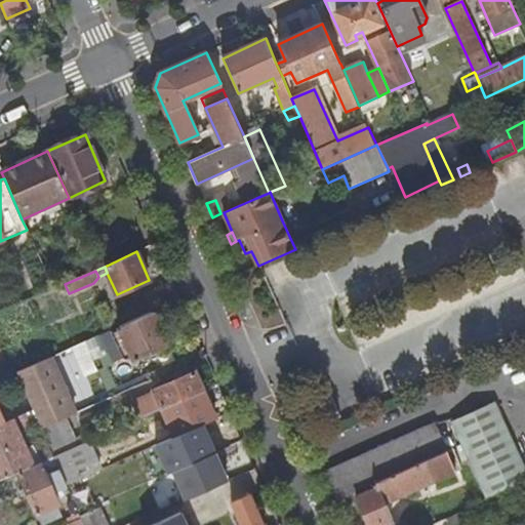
[(173,282),(145,295),(153,312),(180,299),(173,282)]
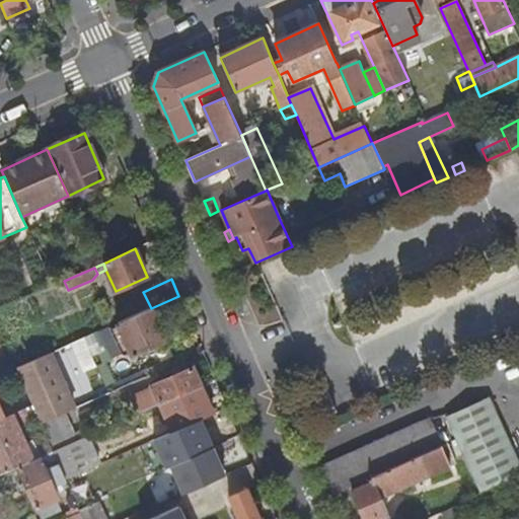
[(118,323),(132,355),(132,356),(164,342),(157,327),(158,326),(151,308),(118,323)]
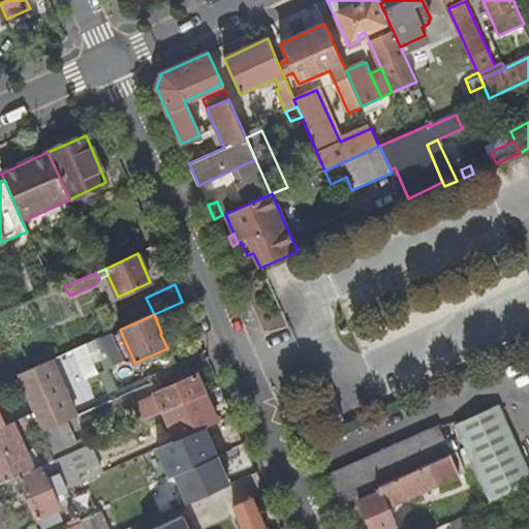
[(99,338),(110,362),(118,358),(119,361),(120,362),(122,363),(124,364),(126,364),(128,364),(130,364),(132,363),(134,362),(120,330),(99,338)]
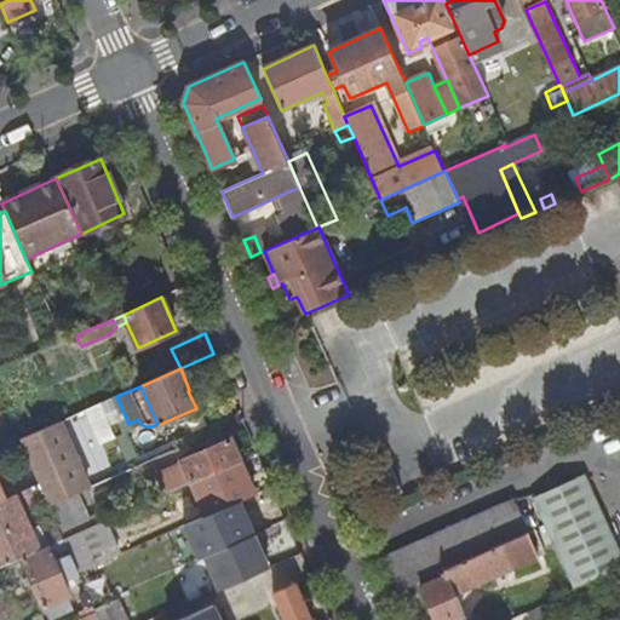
[(19,440),(40,484),(50,506),(62,501),(90,488),(61,422),(19,440)]
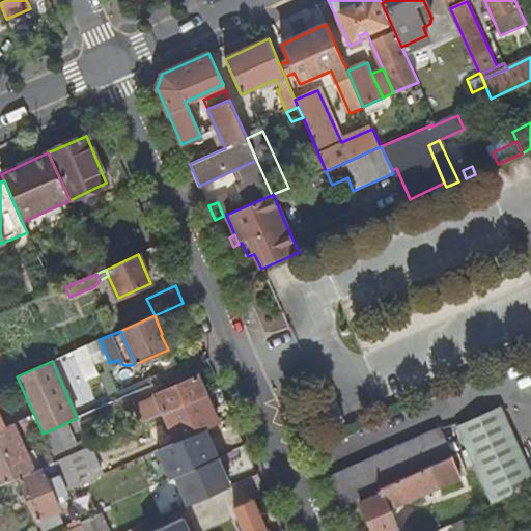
[(5,378),(23,419),(34,415),(17,376),(14,369),(8,371),(10,375),(5,378)]
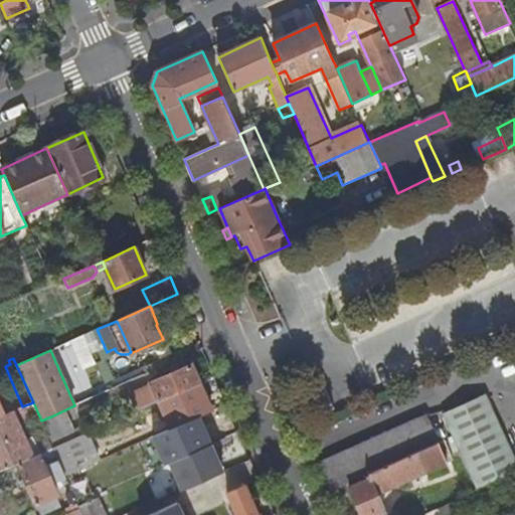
[(151,383),(151,385),(130,394),(137,409),(157,399),(158,401),(199,383),(191,365),(151,383)]
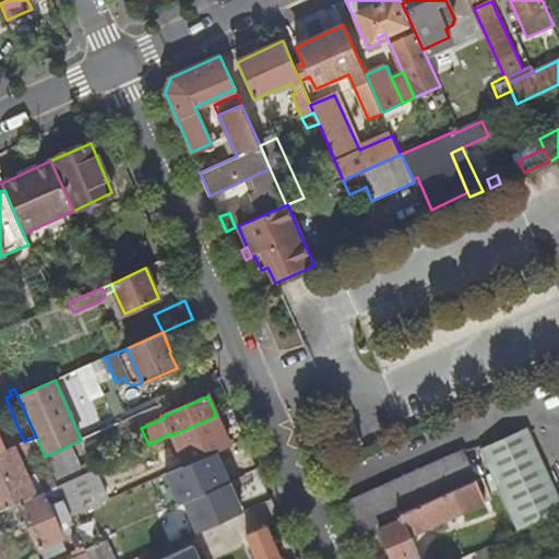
[(216,416),(171,436),(157,442),(161,450),(176,443),(181,455),(225,436),(216,416)]
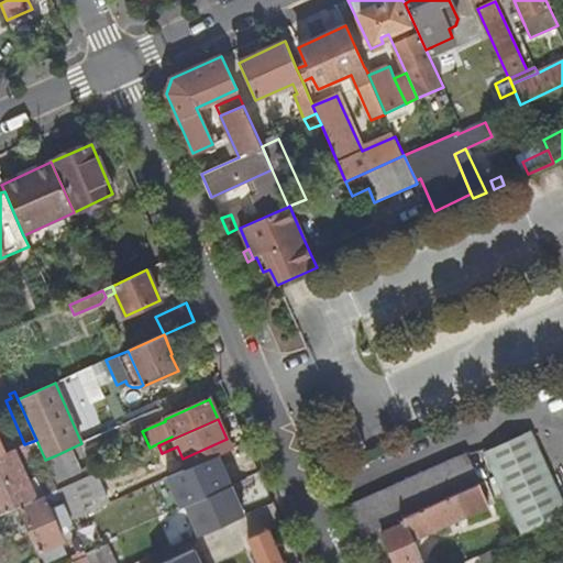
[(562,499),(533,430),(484,452),(520,534),(562,517),(562,499)]
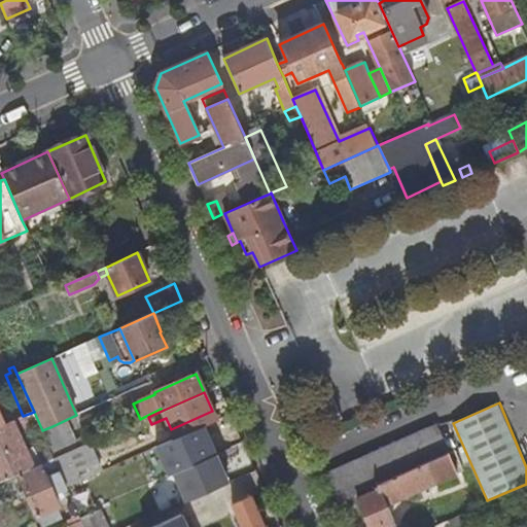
[(0,425),(0,481),(18,473),(55,457),(42,430),(34,412),(23,416),(3,424),(0,425)]
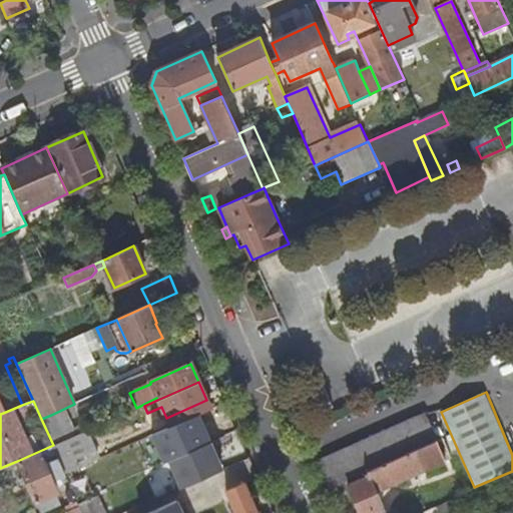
[(318,463),(329,490),(347,482),(444,440),(432,412),(318,463)]
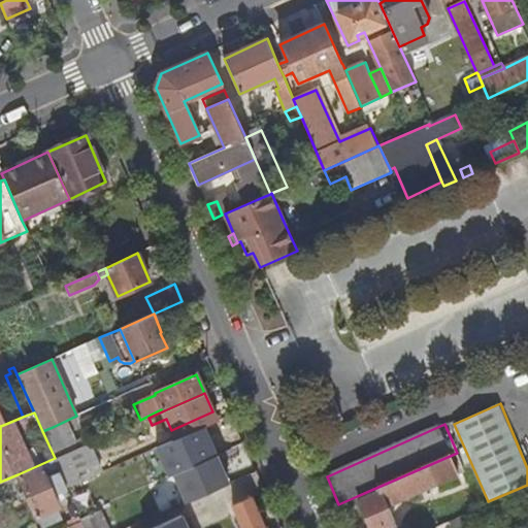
[(42,431),(55,458),(65,454),(61,447),(53,427),(42,431)]
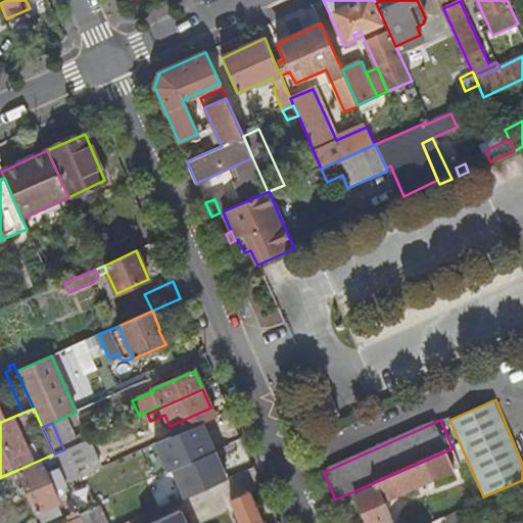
[(76,435),(60,442),(64,449),(79,443),(76,435)]
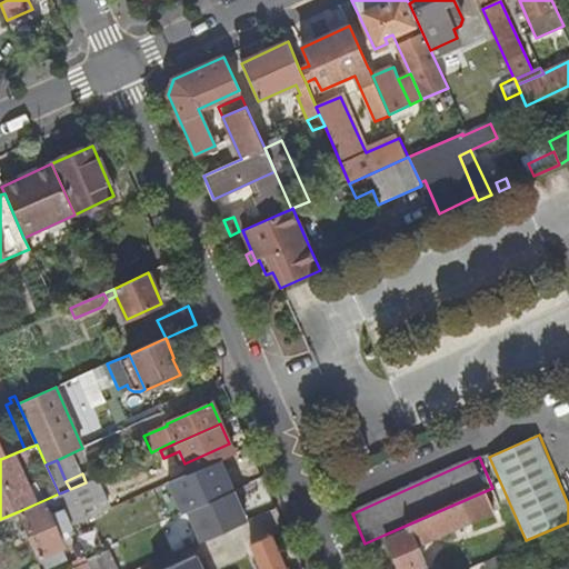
[(70,489),(59,493),(72,525),(72,526),(101,513),(109,510),(95,478),(88,481),(86,482),(70,489)]
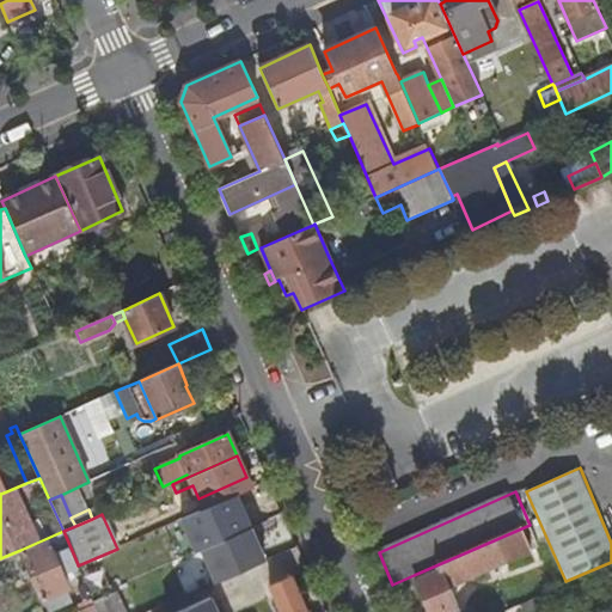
[(414,575),(429,611),(448,611),(461,606),(453,583),(538,544),(530,525),(414,575)]
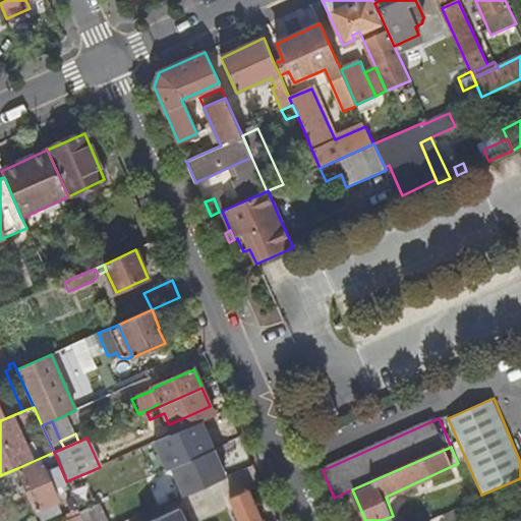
[(184,496),(227,478),(215,448),(172,465),(184,496)]
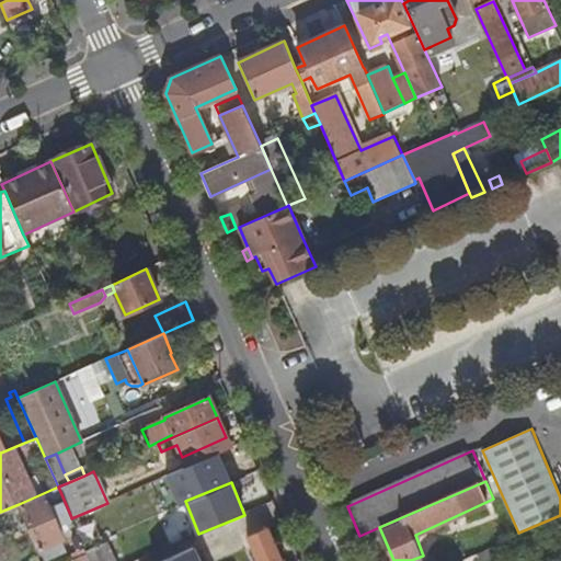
[(63,539),(56,524),(71,517),(58,487),(19,504),(39,550),(63,539)]
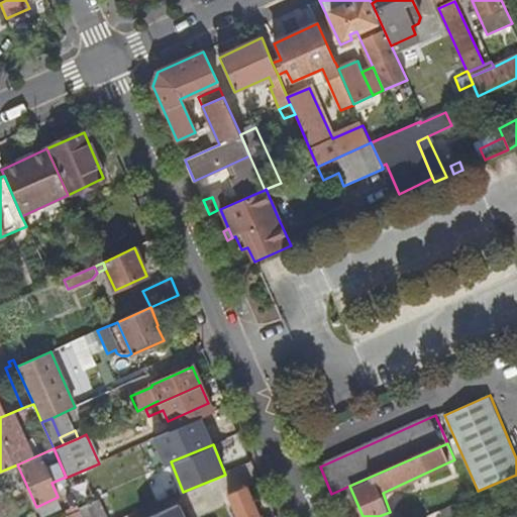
[(227,497),(233,510),(236,516),(257,516),(245,488),(227,496),(227,497)]
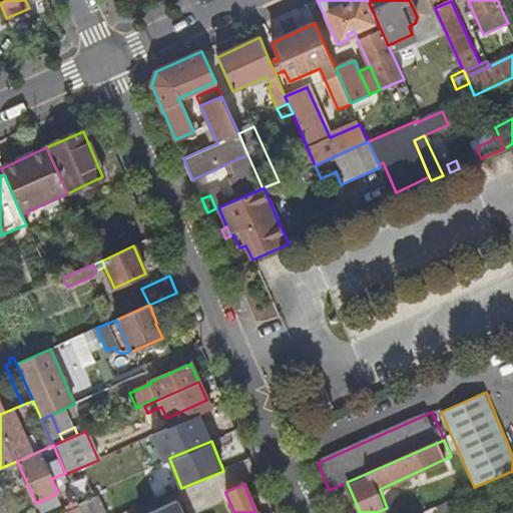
[(65,491),(72,505),(78,502),(72,488),(65,491)]
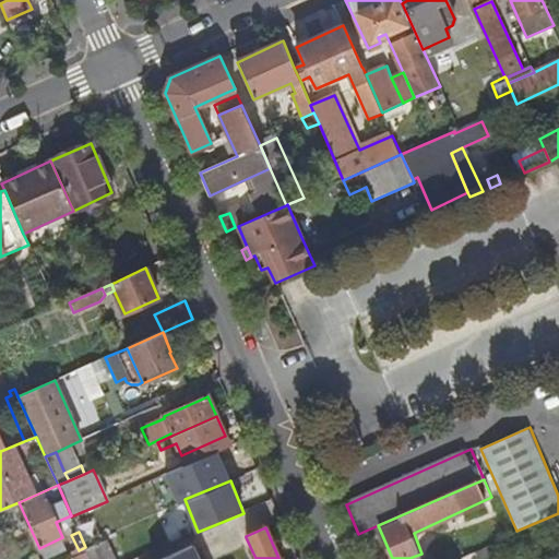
[(62,537),(39,548),(44,558),(68,549),(62,537)]
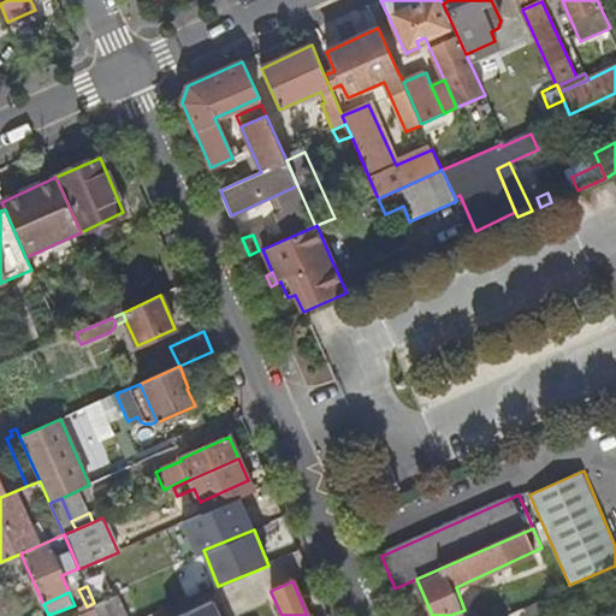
[(262,596),(270,611),(278,608),(271,592),(262,596)]
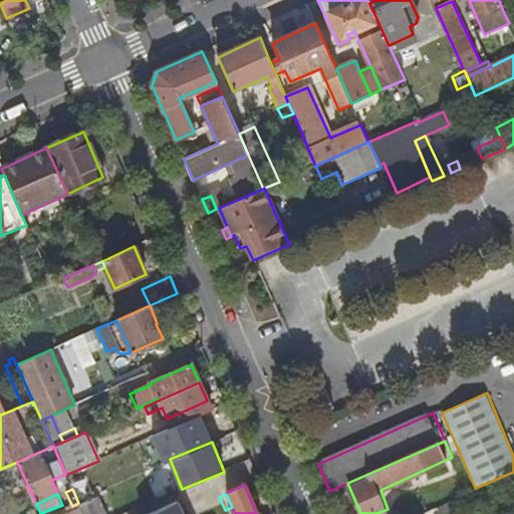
[(80,505),(84,513),(106,513),(99,497),(80,505)]
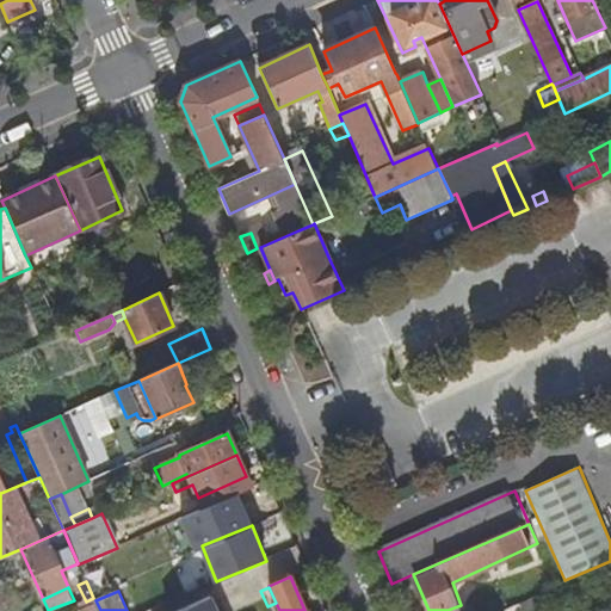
[(217,610),(211,597),(178,610),(217,610)]
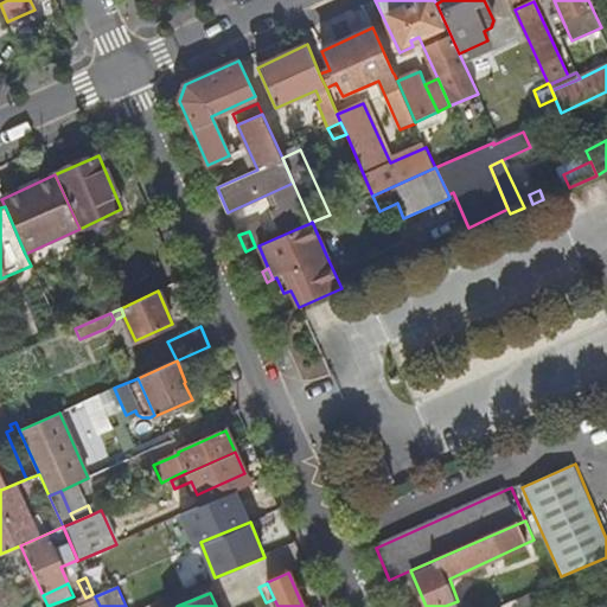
[(78,600),(81,605),(94,598),(93,594),(85,598),(78,600)]
